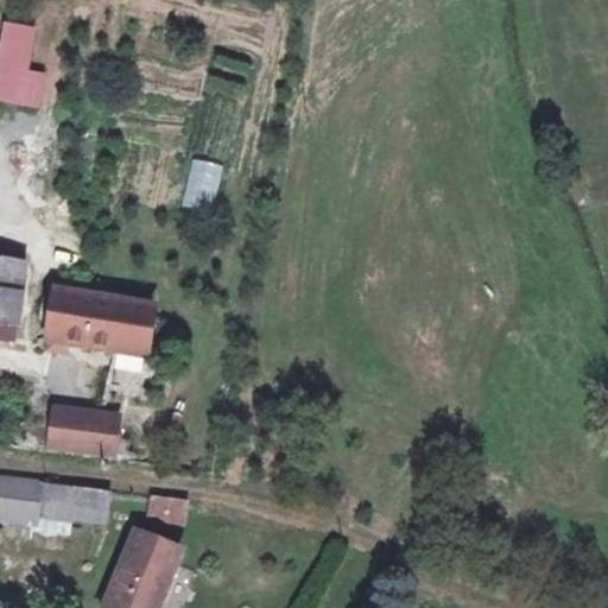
[(33,27),(7,23),(0,69),(0,101),(39,109),(45,80),(25,76),(33,27)]
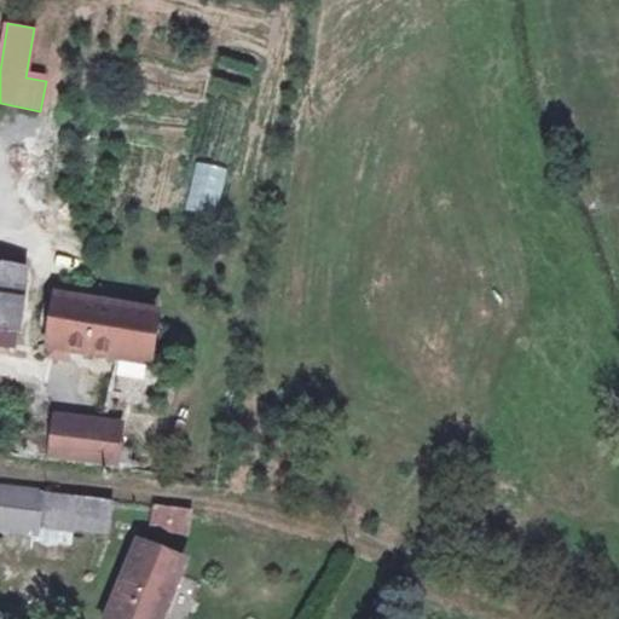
[(184,209),(215,218),(226,171),(195,163),(184,209)]
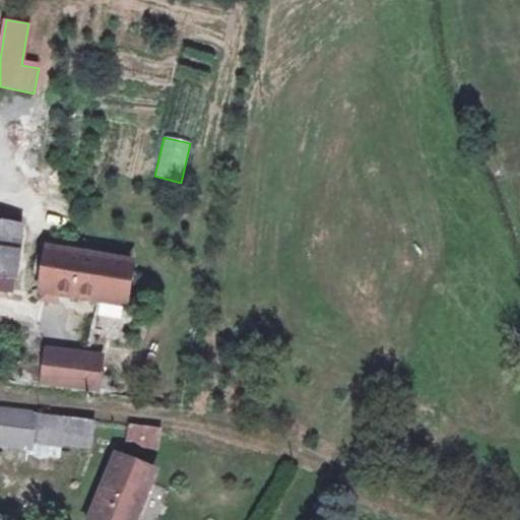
[(29,176),(0,171),(0,287),(14,289),(29,176)]
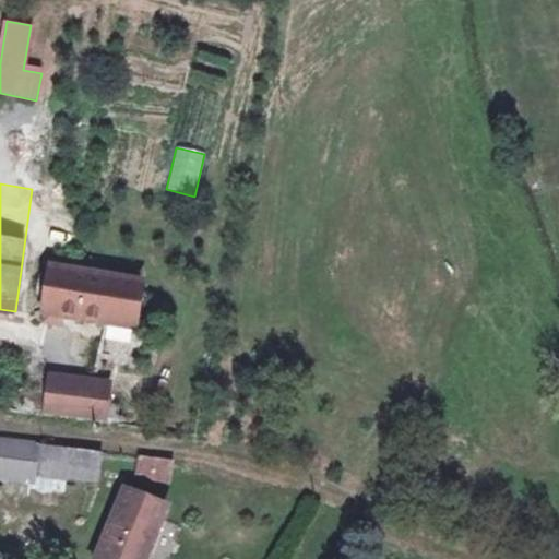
[(94,273),(52,265),(47,309),(138,325),(146,281),(94,273)]
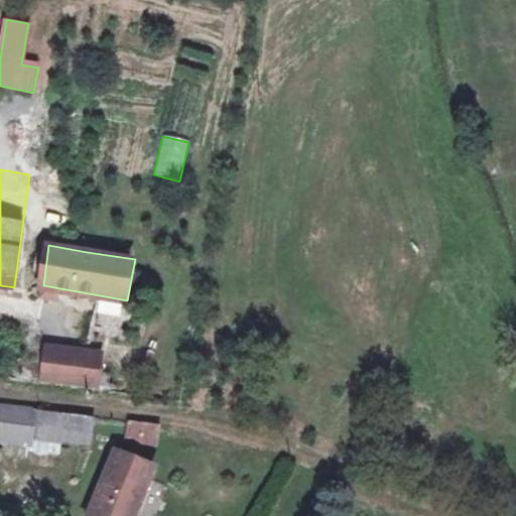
[(98,360),(53,356),(51,377),(95,382),(98,360)]
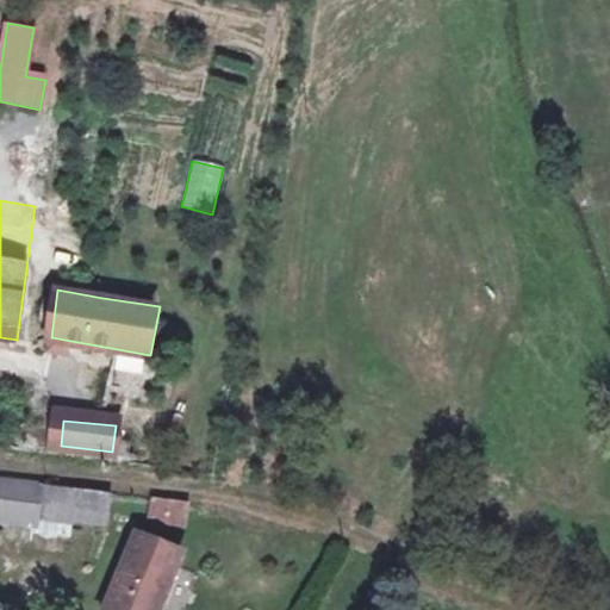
[(0,512),(11,515),(36,518),(39,518),(43,484),(0,478),(0,512)]
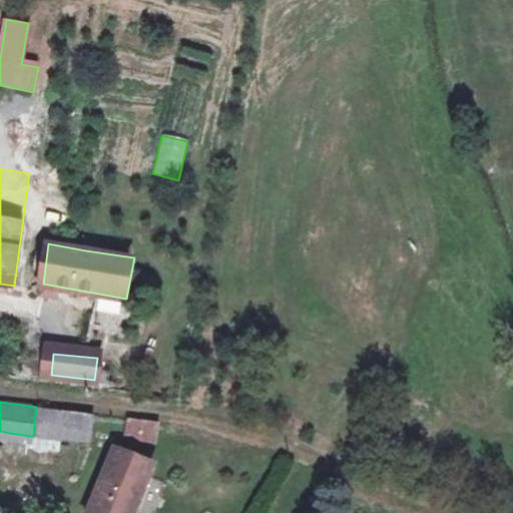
[(92,413),(36,407),(33,436),(89,443),(92,413)]
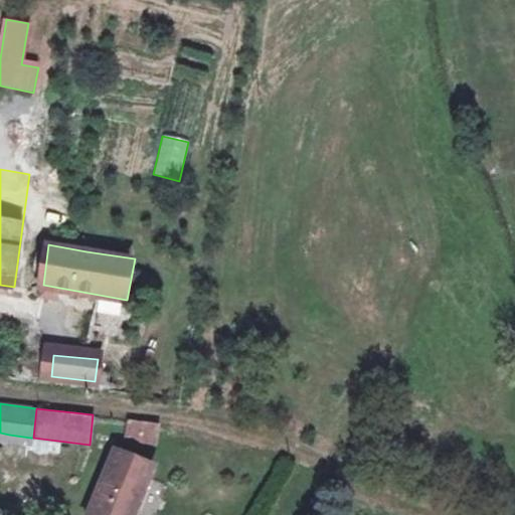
[(157,422),(133,419),(131,441),(155,443),(157,422)]
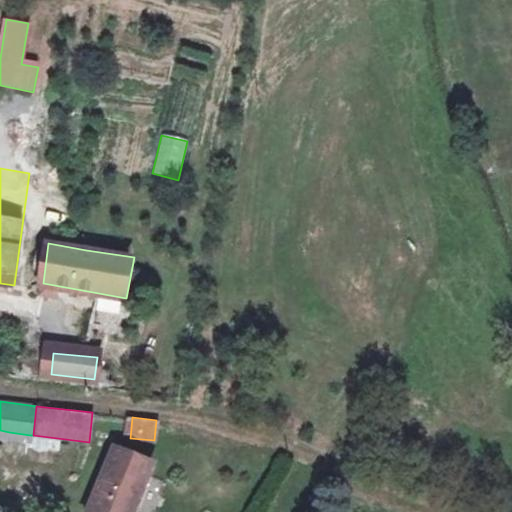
[(30,435),(9,432),(7,451),(28,454),(30,435)]
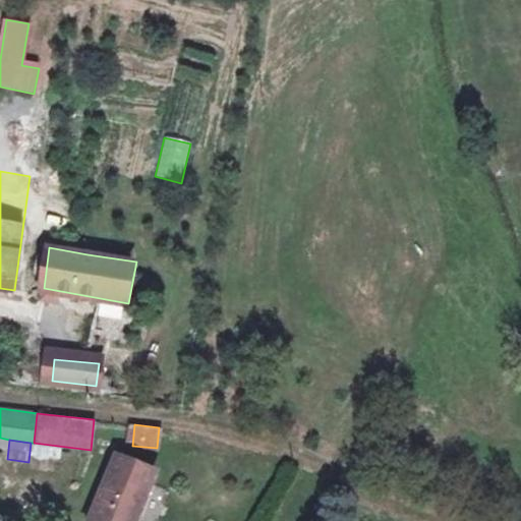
[(139,520),(157,471),(120,457),(94,520),(139,520)]
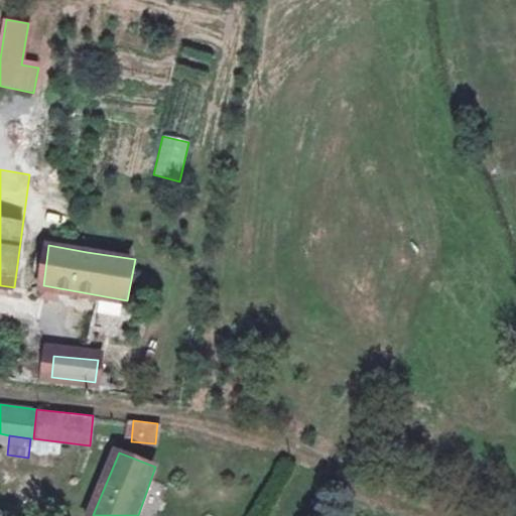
All buildings are outlined.
